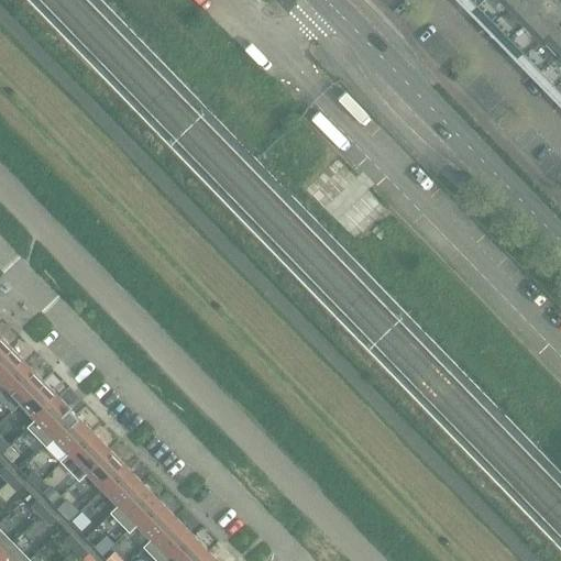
[(560,0),(457,0),(560,107),(560,0)]
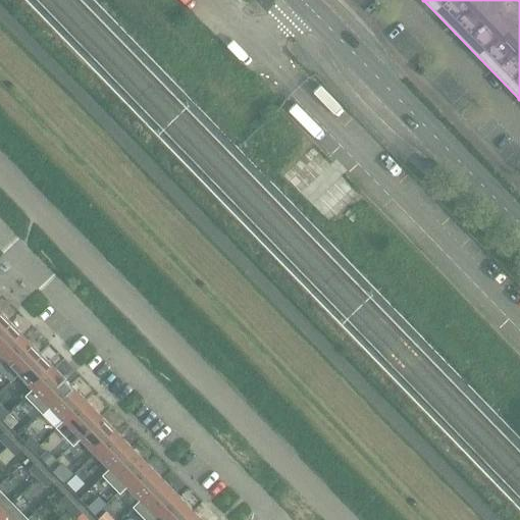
[(0,361),(22,340),(7,324),(0,330),(0,361)]
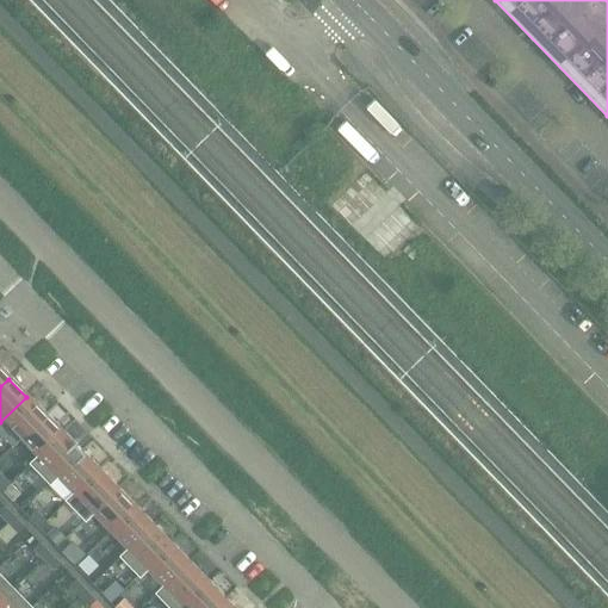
[(18,441),(44,416),(26,397),(0,422),(0,425),(1,423),(18,441)]
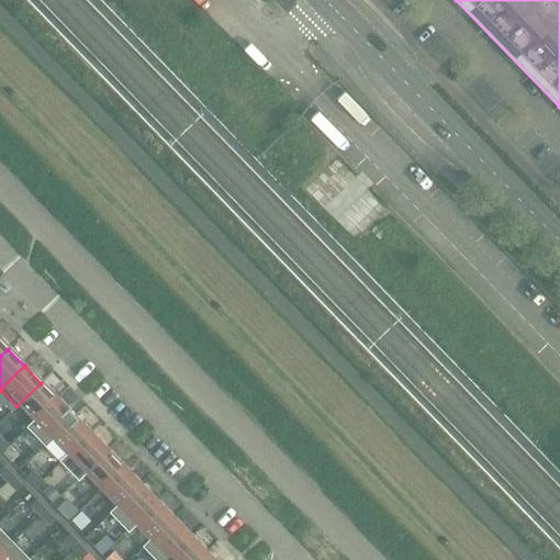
[(26,429),(57,400),(41,383),(17,406),(32,422),(25,428),(26,429)]
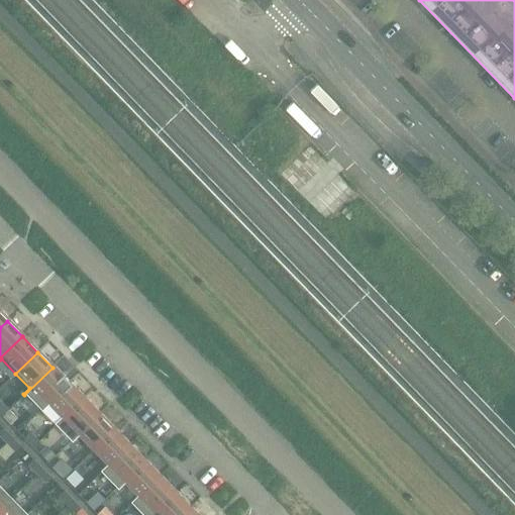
[(39,411),(68,384),(53,368),(24,395),(39,411)]
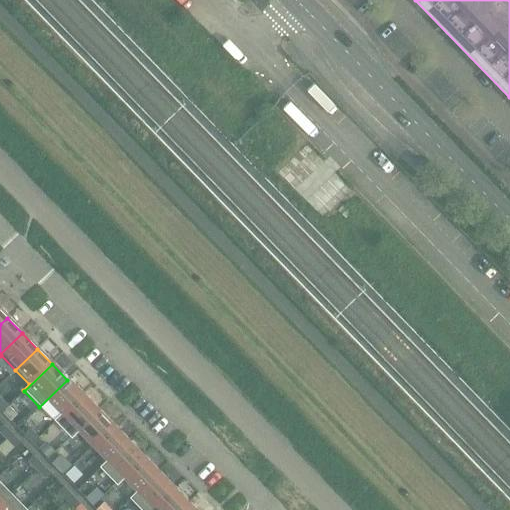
[(54,422),(82,395),(67,380),(39,407),(40,408),(46,402),(59,415),(53,421),(54,422)]
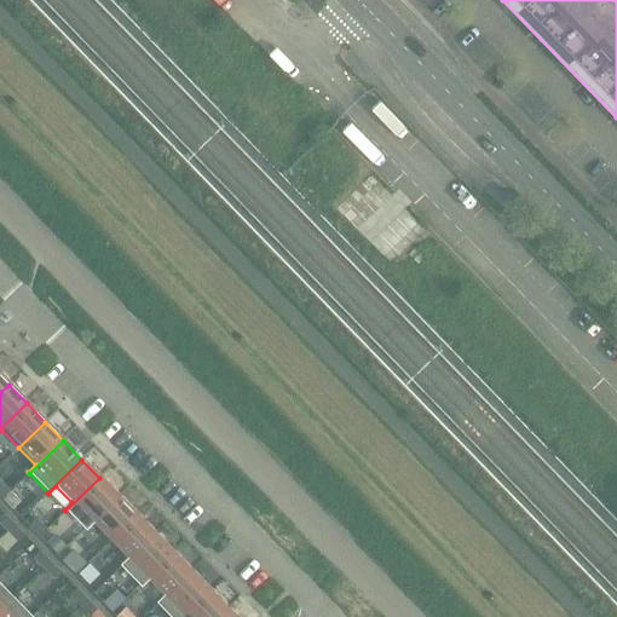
[(84,530),(117,497),(99,478),(65,511),(84,530)]
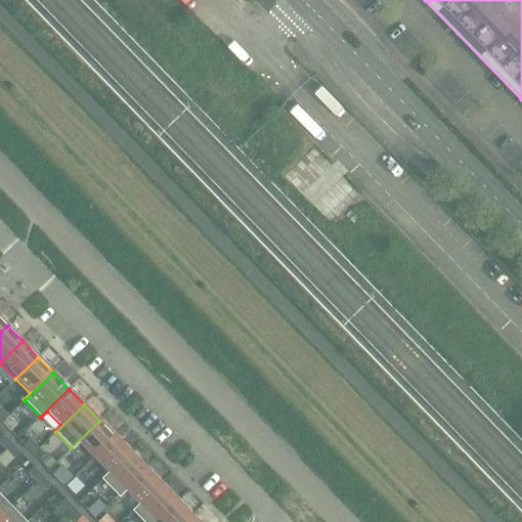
[(15,427),(7,418),(0,424),(9,433),(15,427)]
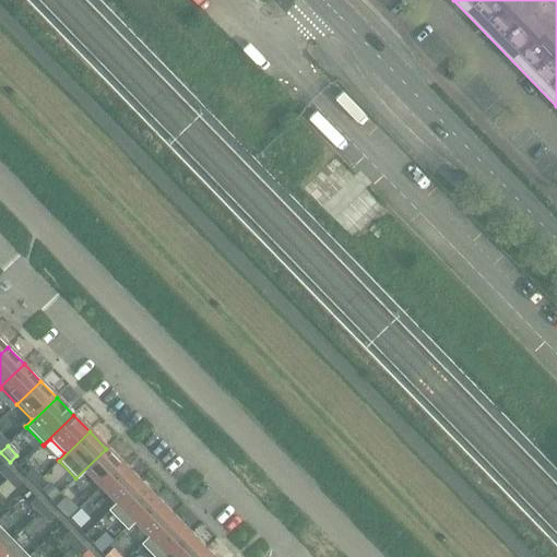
[(98,489),(122,465),(106,449),(75,478),(76,478),(83,473),(98,489)]
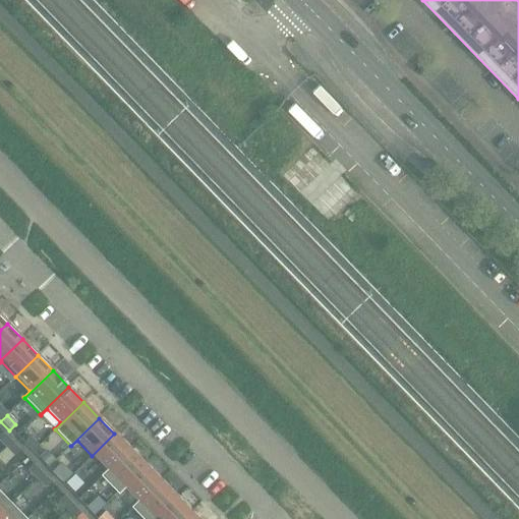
[(22,430),(15,438),(24,446),(31,440),(22,430)]
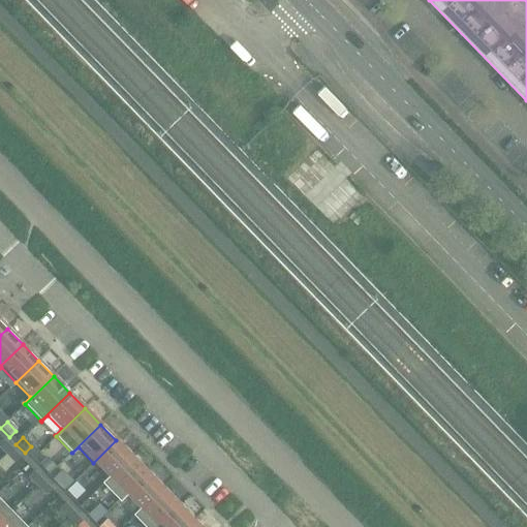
[(10,450),(2,440),(0,442),(0,450),(4,455),(10,450)]
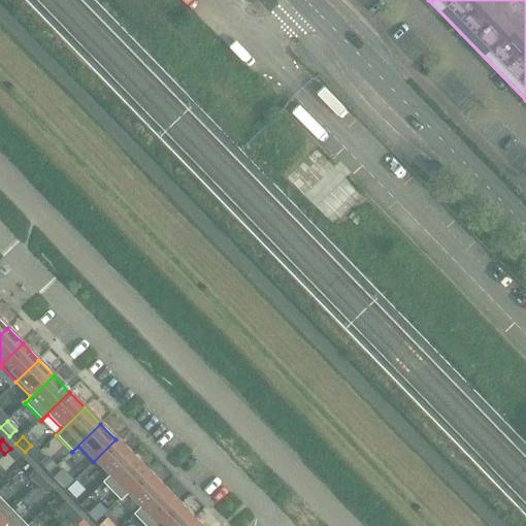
[(103,484),(131,456),(116,439),(93,462),(107,477),(101,483),(103,484)]
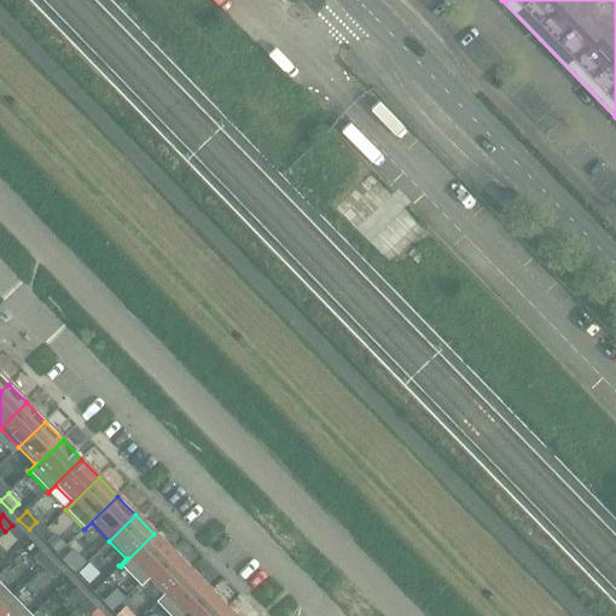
[(22,535),(12,526),(5,532),(16,542),(22,535)]
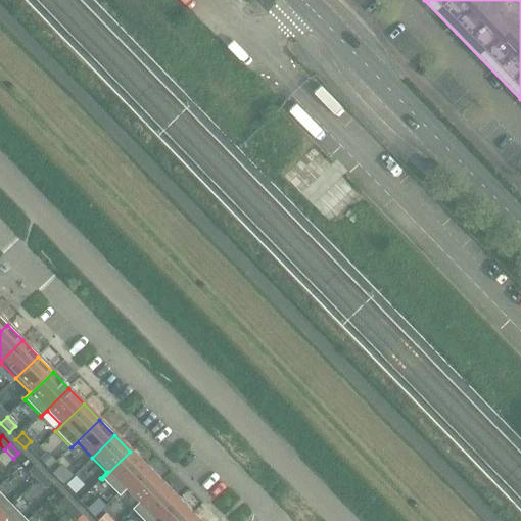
[(117,494),(145,467),(130,452),(102,479),(117,494)]
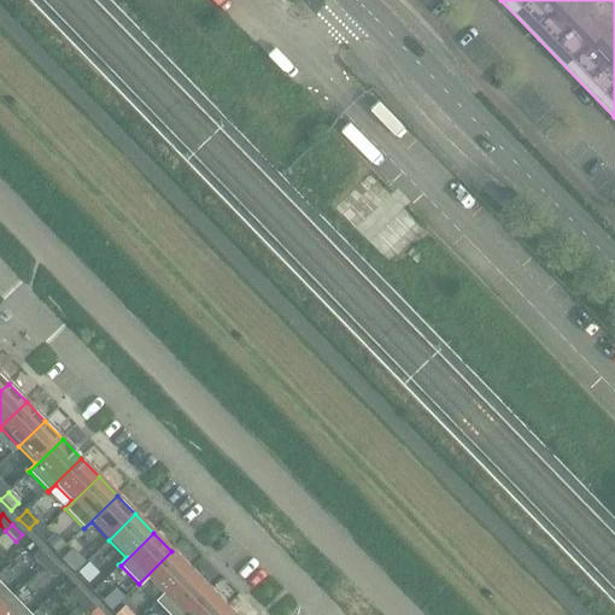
[(48,562),(39,551),(31,558),(42,568),(48,562)]
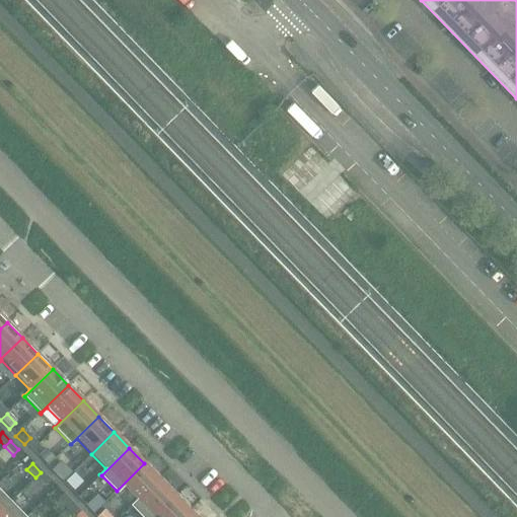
[(132,507),(159,479),(144,463),(117,491),(118,492),(124,487),(137,500),(131,506),(132,507)]
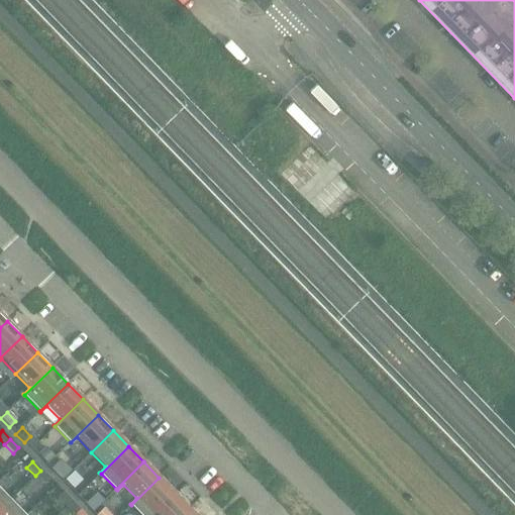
[(49,479),(40,471),(35,476),(43,485),(49,479)]
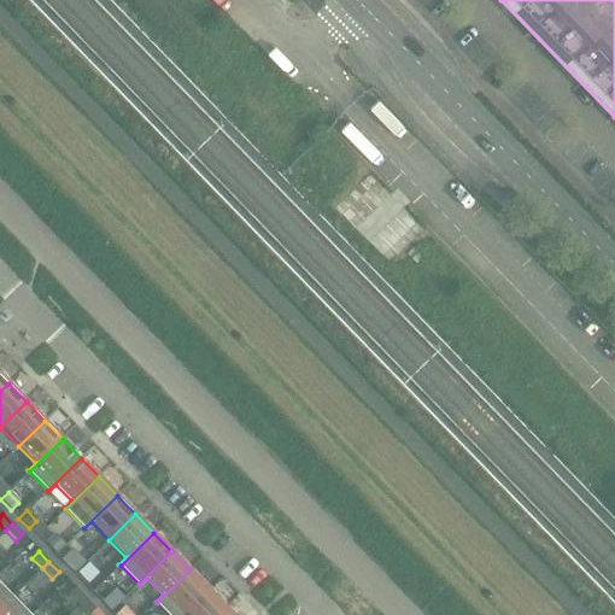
[(181,614),(208,589),(189,570),(157,603),(168,614),(181,614)]
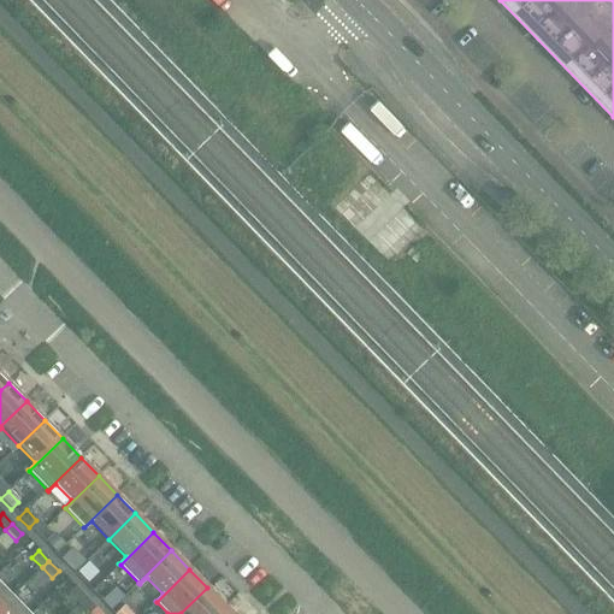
[(0,607),(11,597),(0,585),(0,607)]
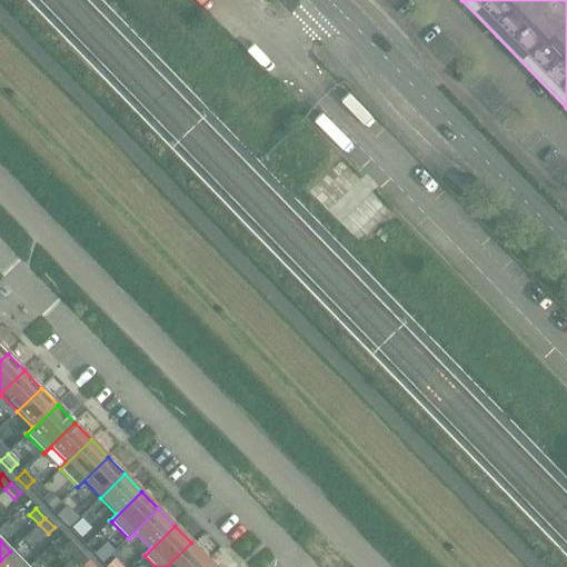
[(201,566),(208,560),(191,543),(167,566),(201,566)]
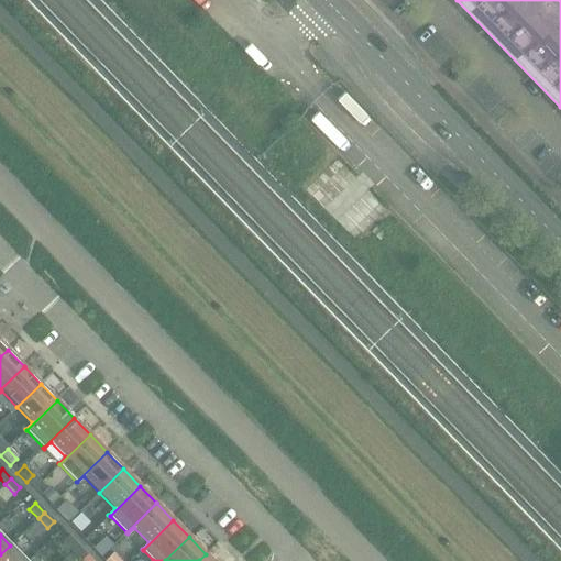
[(77,547),(68,538),(62,543),(72,553),(77,547)]
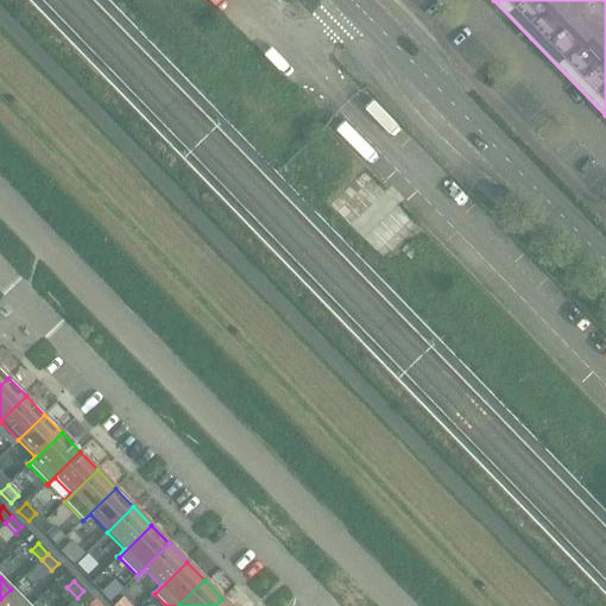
[(26,605),(11,589),(0,599),(0,605),(26,605)]
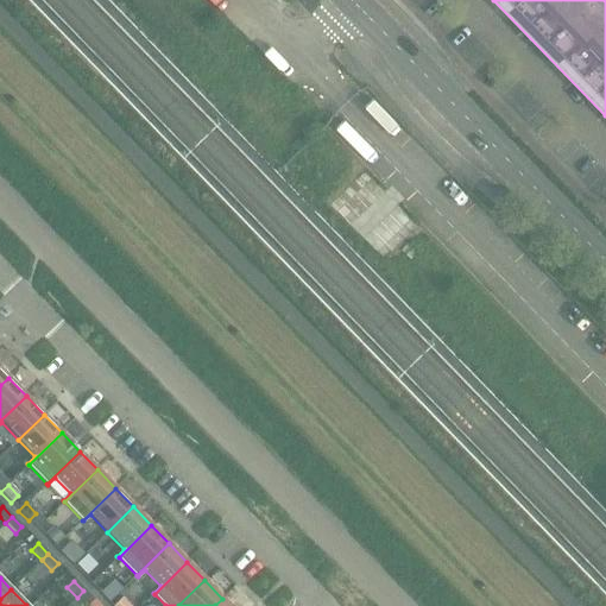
[(94,600),(83,591),(77,598),(84,605),(89,605),(94,600)]
